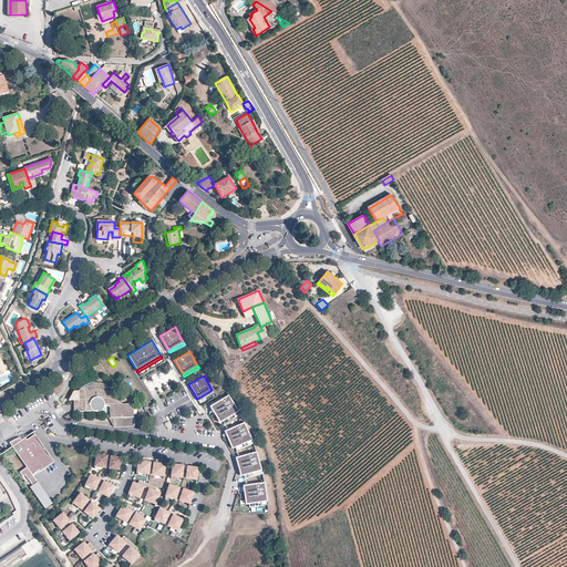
[(95,385),(96,383),(95,382),(94,382),(91,383),(89,384),(85,385),(83,387),(81,389),(84,392),(88,390),(86,389),(88,388),(89,388),(91,387),(93,385),(95,385)]
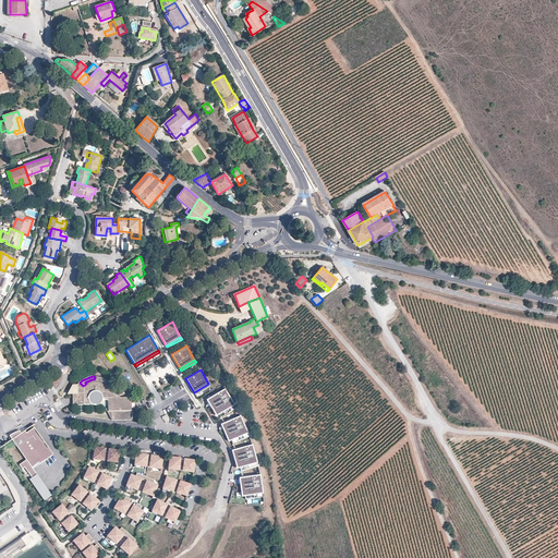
[(85,383),(86,384),(83,386),(80,383),(76,386),(74,389),(77,390),(77,391),(77,392),(73,392),(73,396),(73,405),(84,405),(84,403),(91,402),(92,404),(93,404),(94,405),(95,405),(97,405),(99,405),(100,404),(101,403),(104,401),(102,396),(105,396),(107,396),(107,398),(108,399),(109,401),(109,411),(112,411),(112,419),(112,421),(133,421),(132,398),(121,398),(120,393),(114,393),(114,392),(110,392),(110,390),(118,390),(117,388),(117,387),(114,385),(113,383),(112,381),(110,383),(107,380),(104,379),(101,378),(97,377),(95,377),(94,379),(92,379),(89,380),(87,381),(86,381),(85,383)]
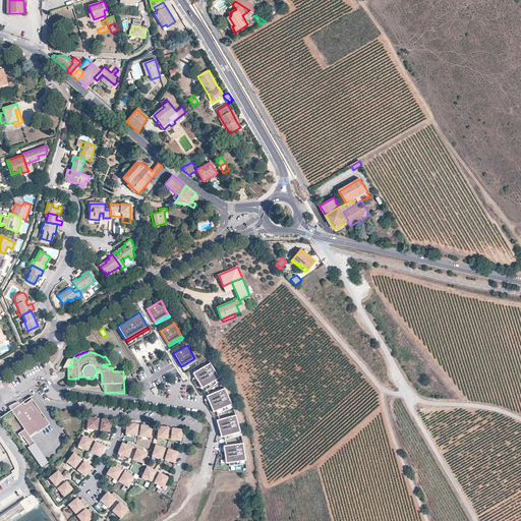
[(182,368),(196,360),(194,358),(181,366),(182,368)]
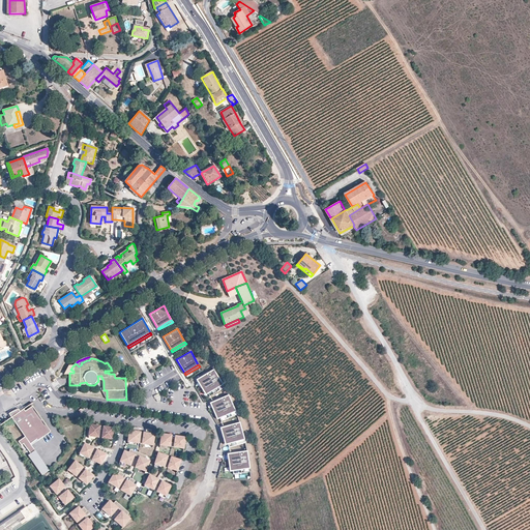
[(213,370),(199,378),(208,393),(209,396),(225,387),(213,370)]
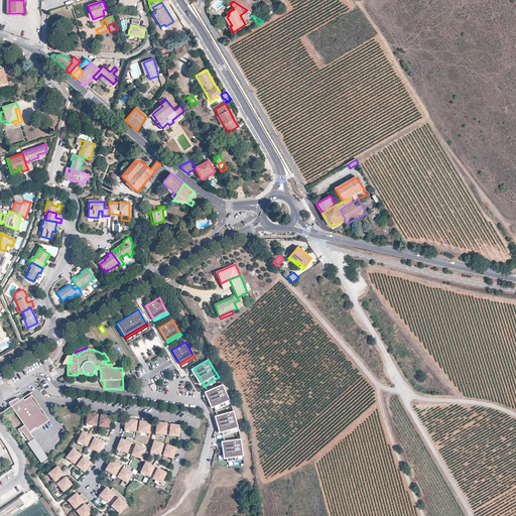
[(194,368),(190,369),(200,385),(203,383),(194,368)]
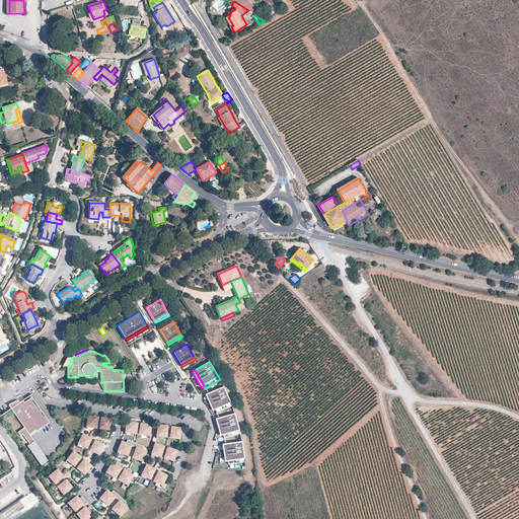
[(224,386),(208,393),(215,410),(217,413),(232,405),(224,386)]
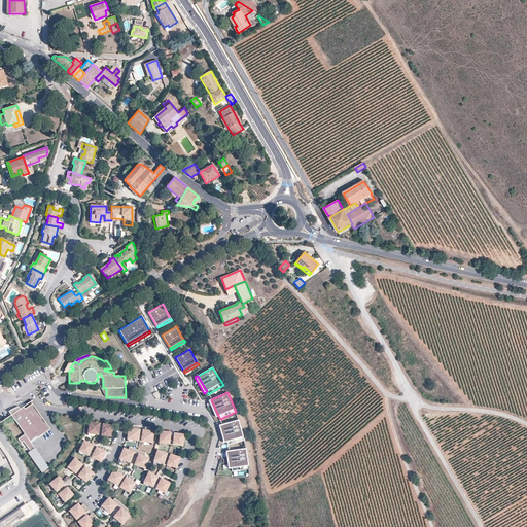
[(211,399),(209,400),(216,417),(218,416),(211,399)]
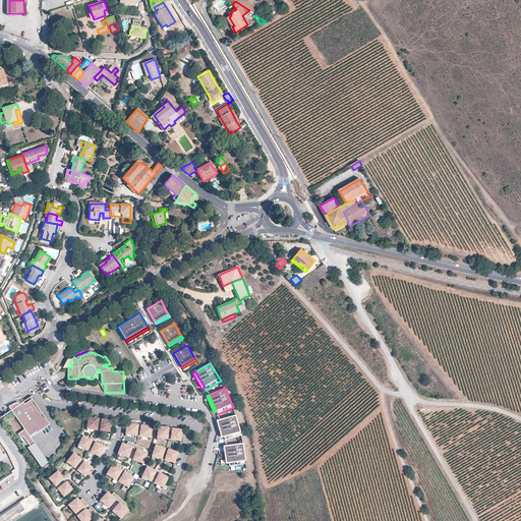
[(11,406),(9,407),(24,429),(18,435),(21,439),(23,437),(31,447),(35,444),(31,437),(37,432),(38,433),(50,425),(33,400),(24,405),(23,403),(19,405),(18,403),(14,405),(13,405),(11,406)]
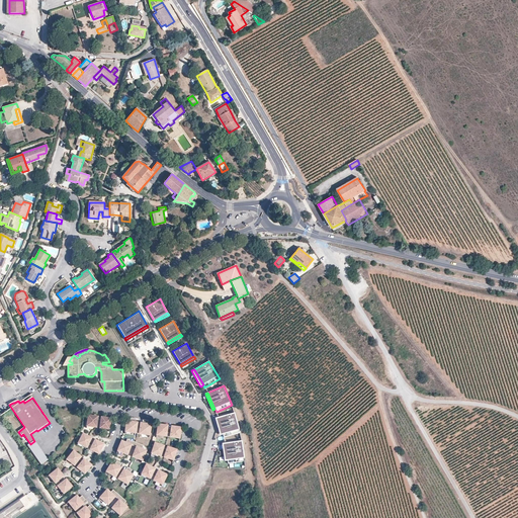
[(235,413),(219,417),(223,434),(224,437),(240,433),(235,413)]
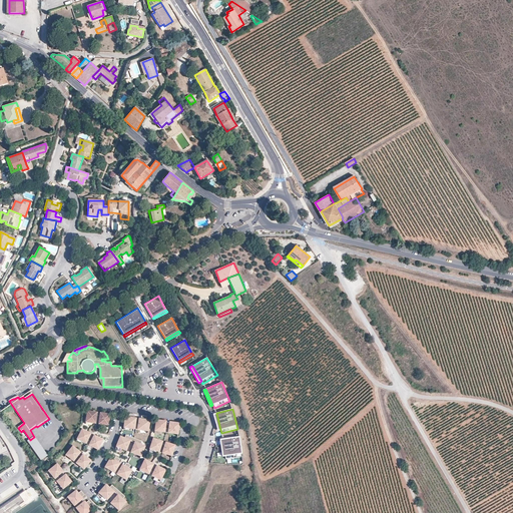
[(90,413),(88,421),(93,422),(93,424),(98,425),(99,417),(101,417),(102,417),(101,425),(106,426),(106,424),(111,424),(112,416),(101,414),(90,413)]
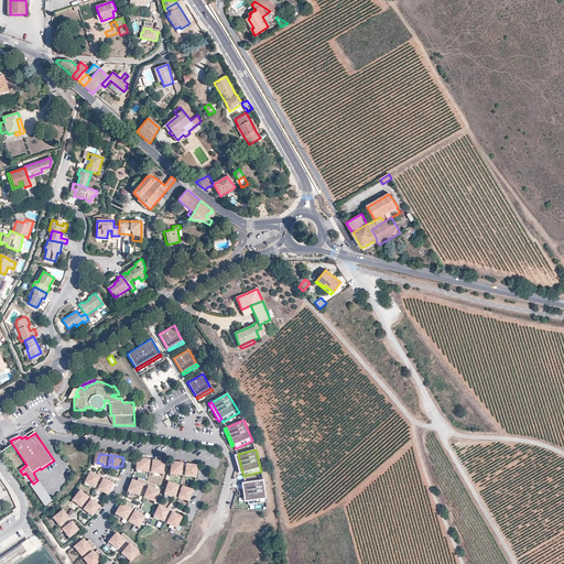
[(141,461),(139,470),(144,472),(144,473),(152,474),(161,476),(161,474),(166,475),(167,465),(164,464),(164,459),(159,458),(158,463),(158,468),(155,468),(153,467),(151,467),(150,467),(150,462),(151,457),(145,457),(144,461),(141,461)]
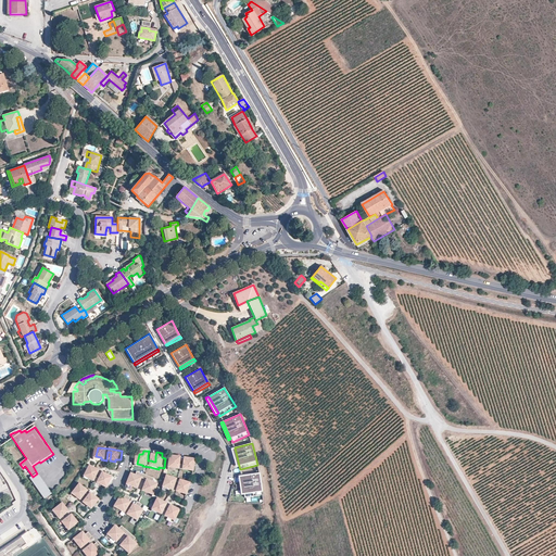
[(173,457),(172,466),(176,467),(176,469),(184,470),(190,471),(191,469),(196,470),(198,462),(189,460),(189,463),(187,463),(186,467),(184,466),(181,466),(182,462),(180,462),(180,458),(173,457)]
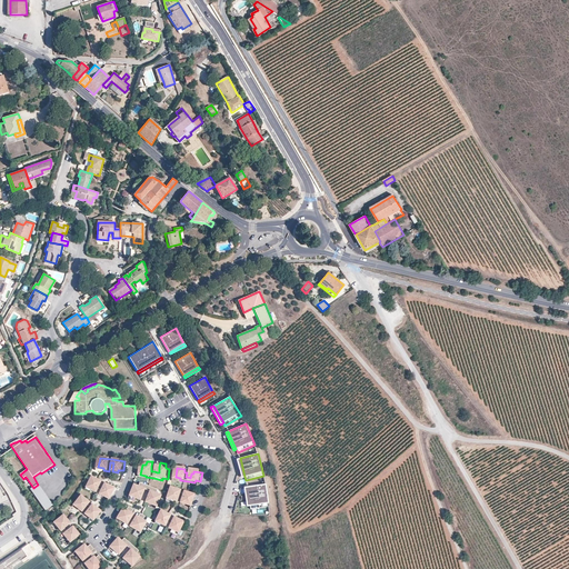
[(95,489),(93,491),(100,495),(107,498),(108,496),(112,498),(117,489),(109,486),(108,488),(106,487),(103,491),(102,490),(100,489),(102,486),(100,485),(101,481),(93,478),(89,486),(95,489)]
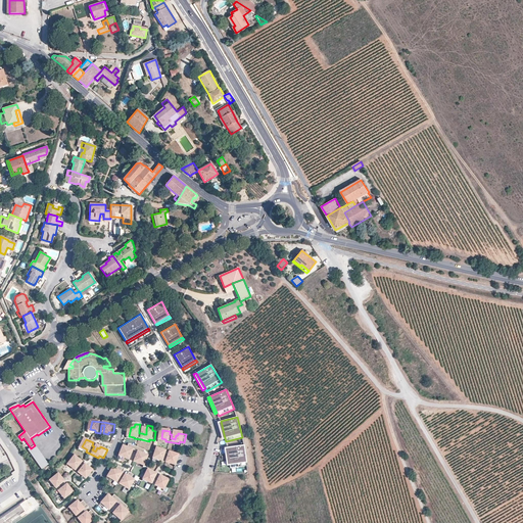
[(244,444),(227,447),(230,465),(231,468),(247,466),(244,444)]
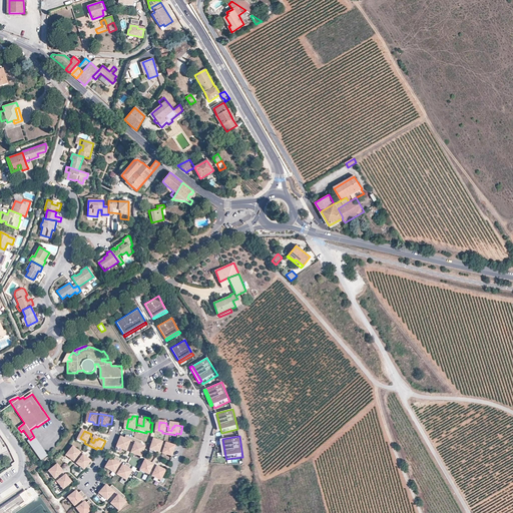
[(30,440),(28,442),(41,461),(48,456),(34,437),(30,440)]
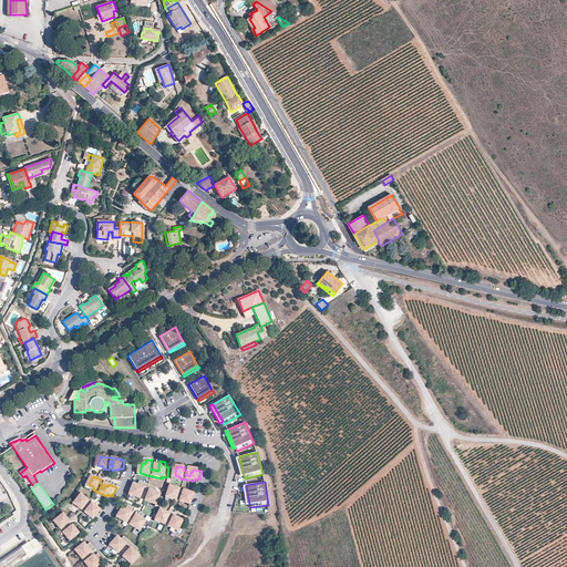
[(136,496),(136,497),(143,501),(146,490),(150,491),(152,492),(147,503),(154,505),(154,504),(160,505),(163,496),(158,494),(160,491),(151,486),(142,483),(141,487),(136,485),(132,494),(136,496)]
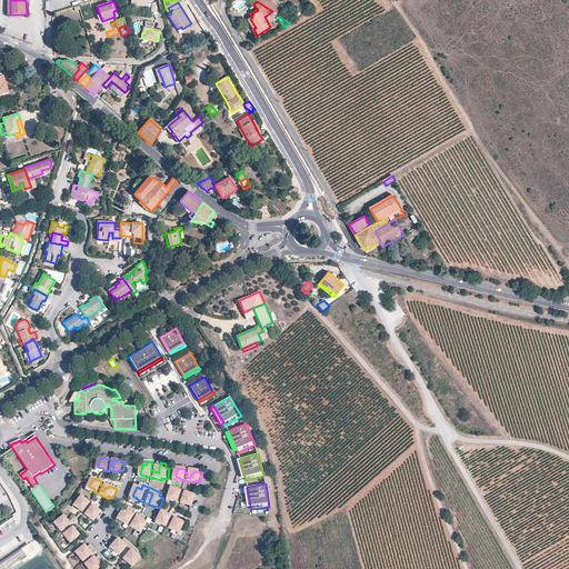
[(189,503),(193,506),(197,497),(185,492),(173,489),(170,498),(175,499),(173,501),(179,503),(182,495),(183,496),(186,496),(182,505),(188,507),(189,503)]
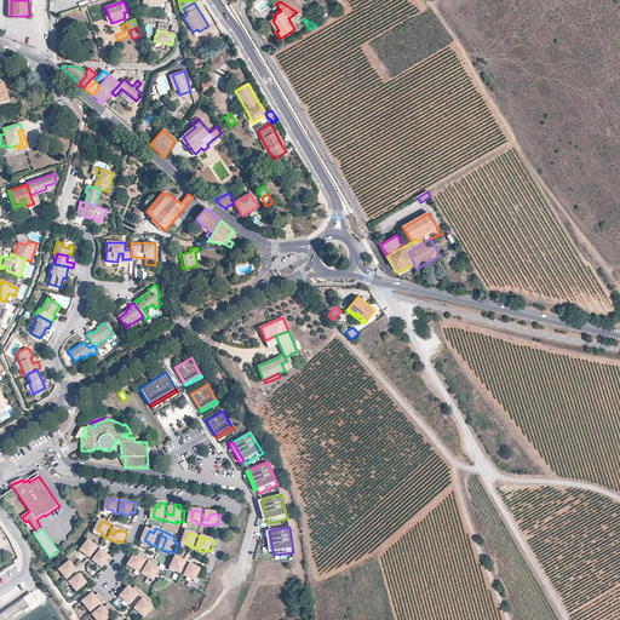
[(91,541),(85,550),(89,554),(87,555),(92,560),(98,551),(99,554),(102,555),(96,562),(101,566),(102,563),(107,567),(113,558),(102,550),(91,541)]
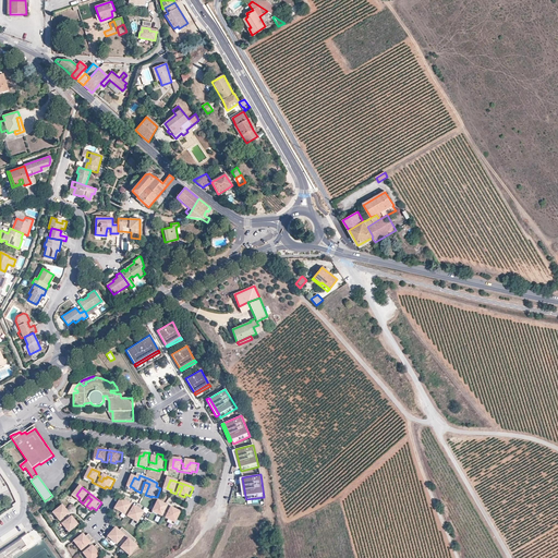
[(122,511),(121,512),(129,517),(135,521),(136,520),(141,522),(146,514),(143,512),(145,509),(140,506),(137,509),(135,513),(134,512),(132,511),(130,510),(129,510),(131,506),(133,501),(129,499),(126,502),(123,500),(118,509),(122,511)]
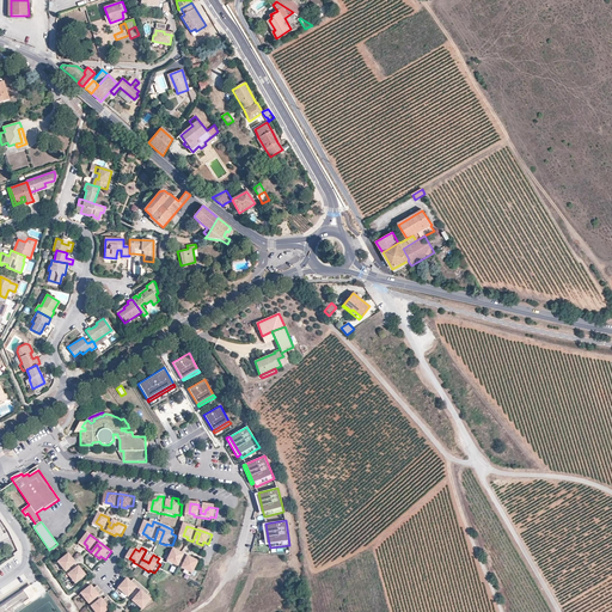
[(176,563),(175,565),(182,569),(189,573),(190,570),(195,573),(200,563),(193,560),(191,562),(189,561),(187,565),(184,564),(182,563),(184,560),(182,558),(183,555),(176,551),(171,561),(176,563)]
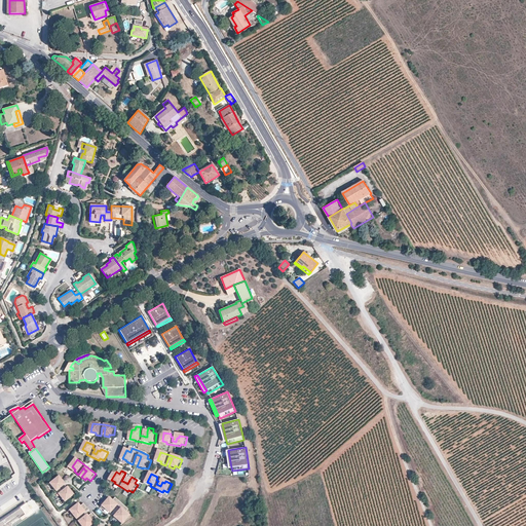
[(58,486),(55,488),(60,493),(65,499),(66,498),(69,501),(76,496),(71,490),(69,492),(68,490),(65,493),(64,491),(62,489),(65,487),(64,485),(66,484),(62,478),(54,483),(58,486)]
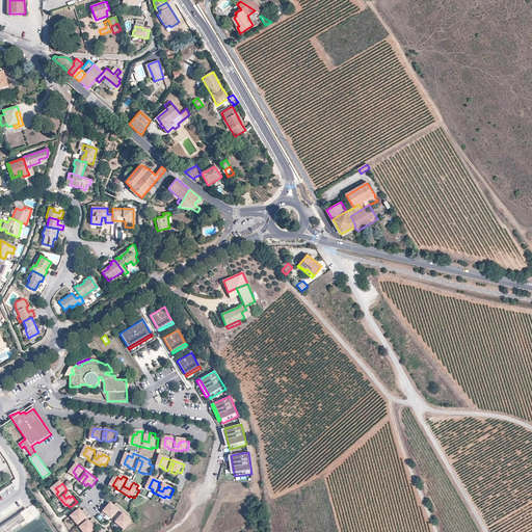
[(27,508),(34,519),(41,514),(33,504),(27,508)]
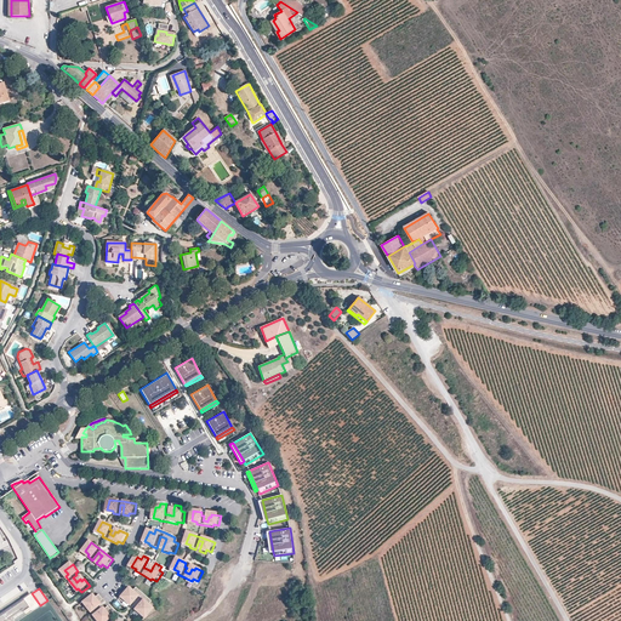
[(127,600),(126,603),(132,608),(141,598),(143,600),(146,602),(137,611),(142,616),(143,615),(148,619),(155,610),(151,607),(154,603),(146,596),(138,590),(135,593),(131,590),(124,597),(127,600)]
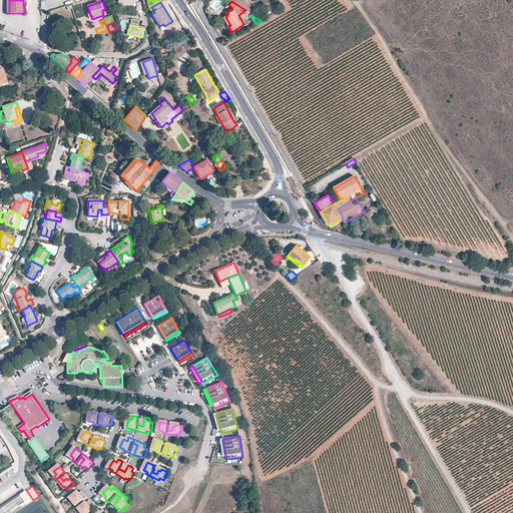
[(74,501),(73,502),(78,508),(81,512),(91,512),(93,512),(91,509),(94,506),(91,502),(84,508),(82,505),(80,502),(87,497),(83,493),(80,495),(78,492),(71,498),(74,501)]
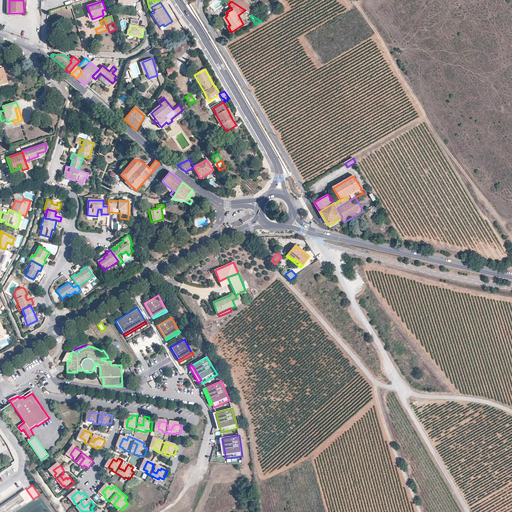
[(20,493),(0,506),(0,511),(3,511),(19,502),(20,504),(25,500),(20,493)]
